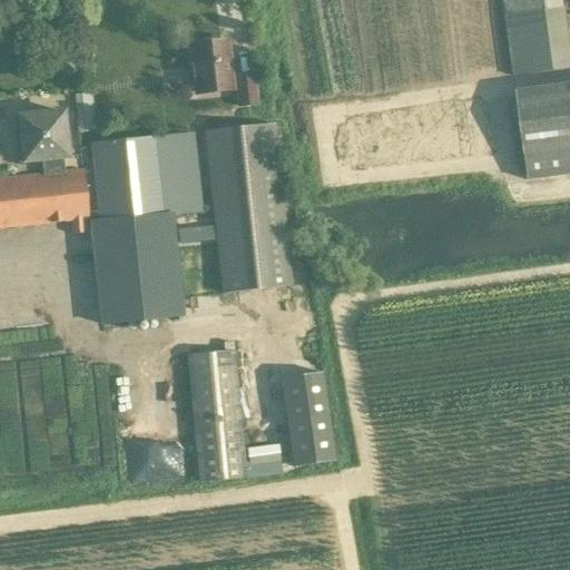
[(502,0),(508,37),(513,77),(569,69),(569,41),(569,37),(563,0),(502,0)]
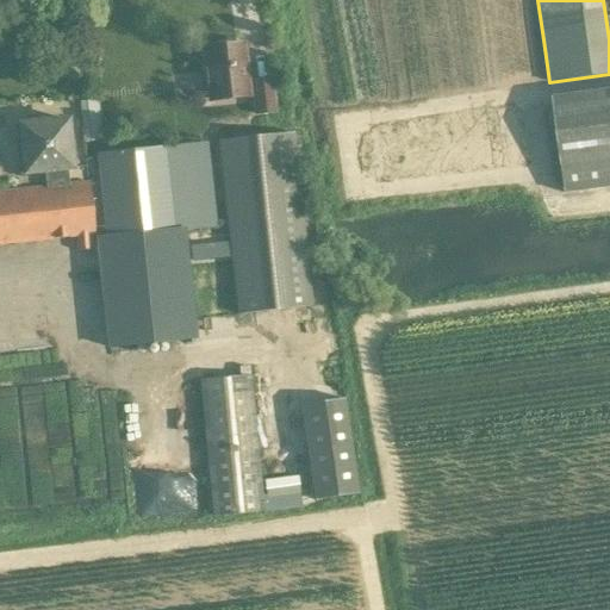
[(204,50),(206,75),(201,75),(198,80),(199,93),(204,95),(209,95),(209,100),(247,97),(242,45),(204,50)]
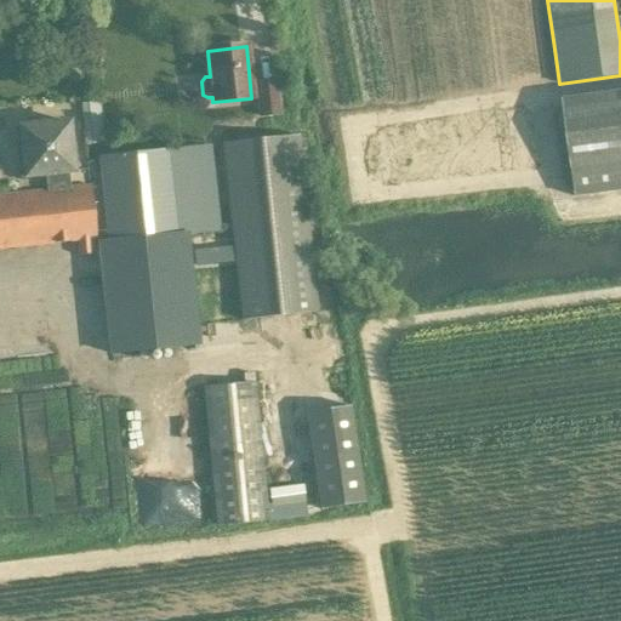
[(281,114),(277,79),(254,81),(257,118),(281,114)]
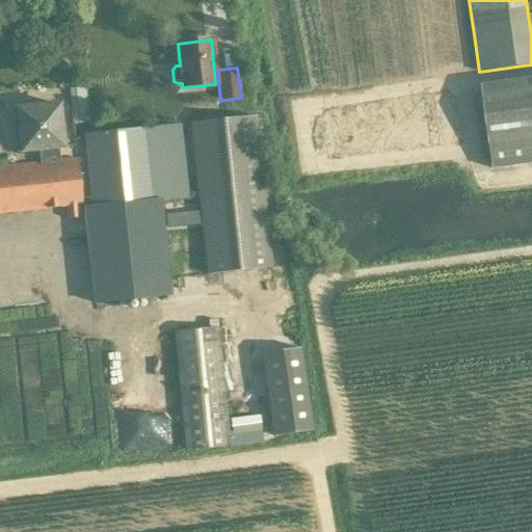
[(493,169),(531,164),(531,77),(482,84),(493,169)]
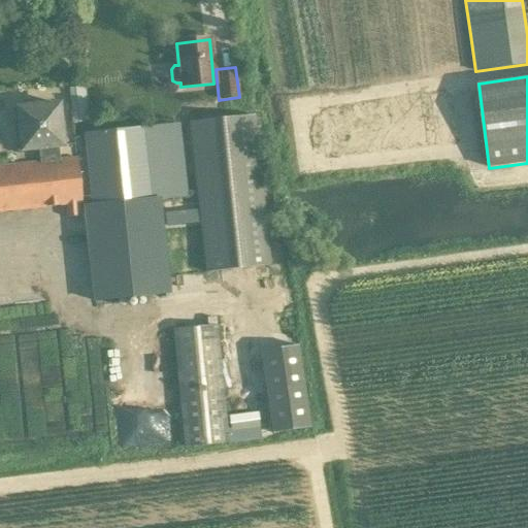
[(37,147),(39,160),(60,158),(58,145),(61,145),(57,104),(17,109),(21,150),(37,147)]
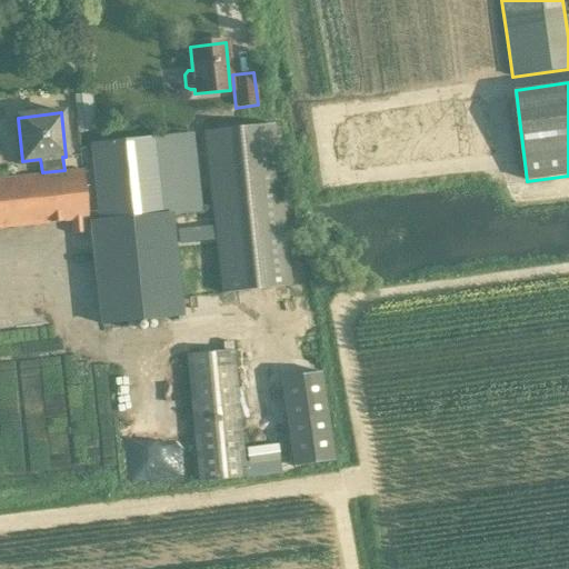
[(291,286),(273,125),(200,131),(220,293),(291,286)]
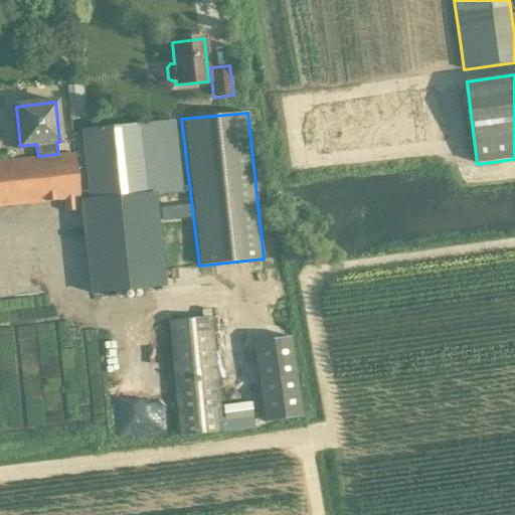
[(80,131),(88,199),(80,200),(91,294),(166,287),(156,193),(169,193),(182,192),(175,121),(80,131)]
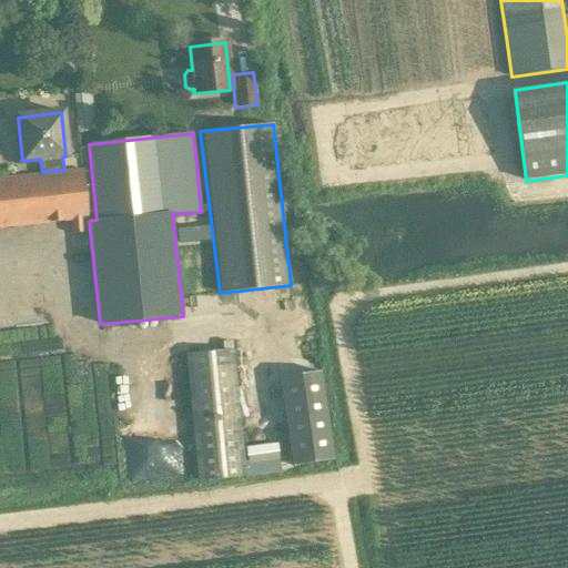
[(82,169),(64,171),(0,176),(0,229),(71,222),(71,234),(84,233),(83,221),(88,220),(82,169)]
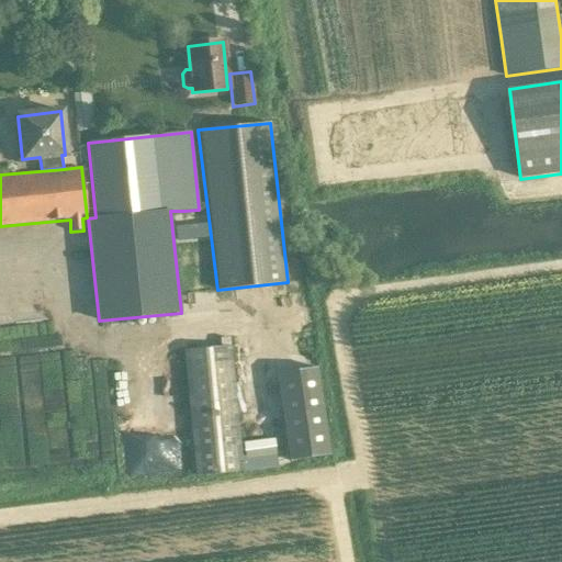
[(231,347),(183,350),(195,476),(243,471),(231,347)]
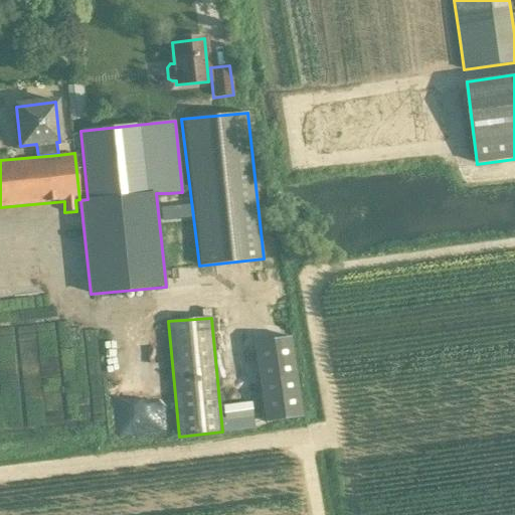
[(301,417),(290,337),(253,342),(265,423),(301,417)]
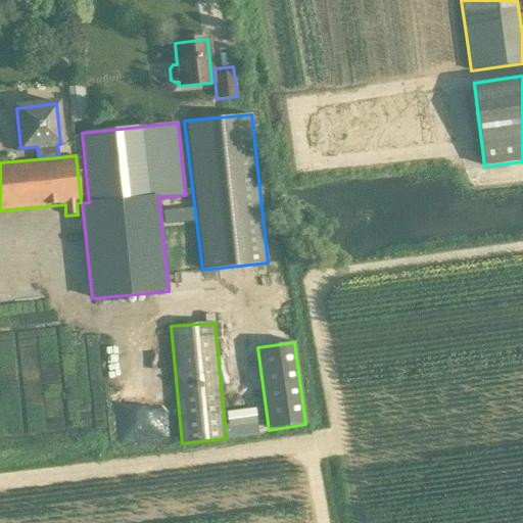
[(223,407),(226,434),(239,433),(236,405),(223,407)]
